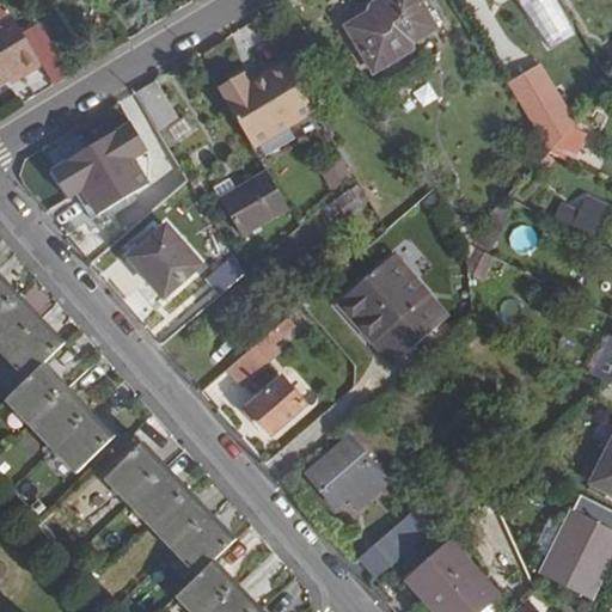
[(372,13),(349,28),(377,73),(398,60),(415,49),(411,44),(438,30),(418,0),(384,0),(377,5),(372,13)]
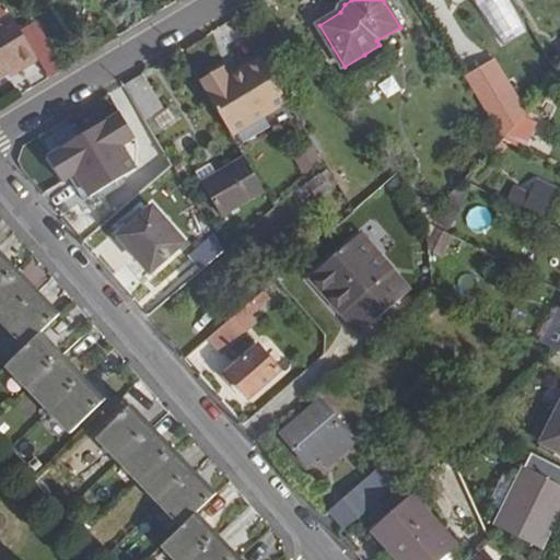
[(0,23),(0,78),(8,73),(6,70),(19,63),(23,70),(38,61),(11,16),(0,23)]
